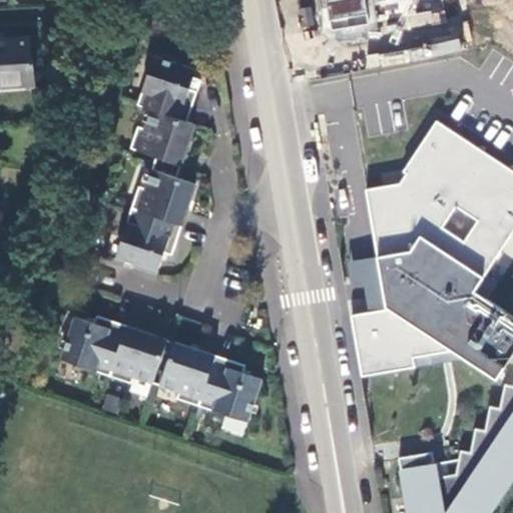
[(487,0),(486,0),(459,0),(479,13),(487,0)]
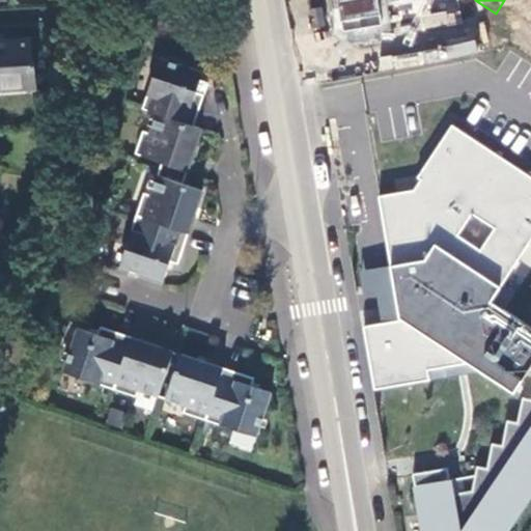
[(322,7),(310,9),(313,28),(325,26),(322,7)]
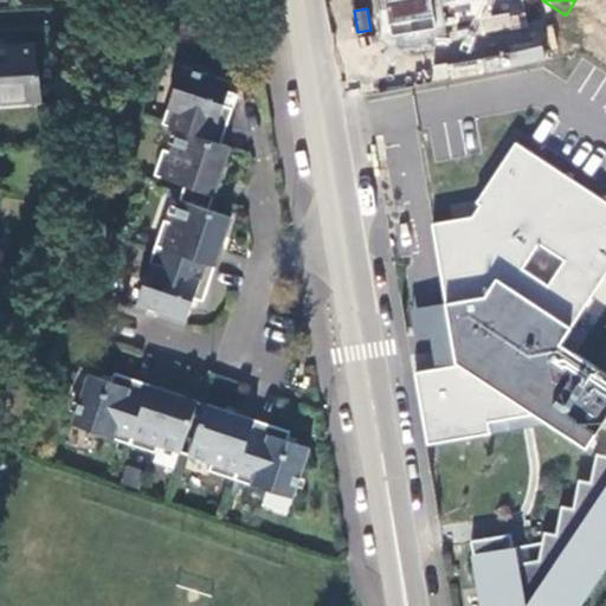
[(5,50),(0,50),(0,100),(40,96),(39,71),(34,71),(34,45),(4,46),(5,50)]
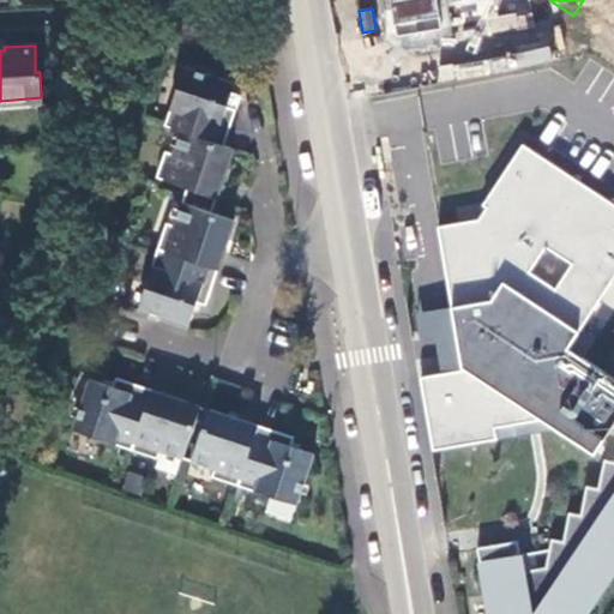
[(182,67),(163,126),(179,131),(222,145),(234,109),(226,107),(232,84),(182,67)]
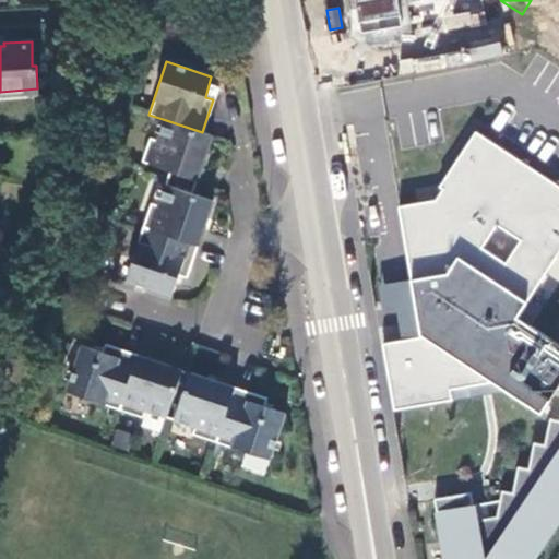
[(194,180),(211,134),(202,132),(163,119),(155,141),(149,139),(141,162),(194,180)]
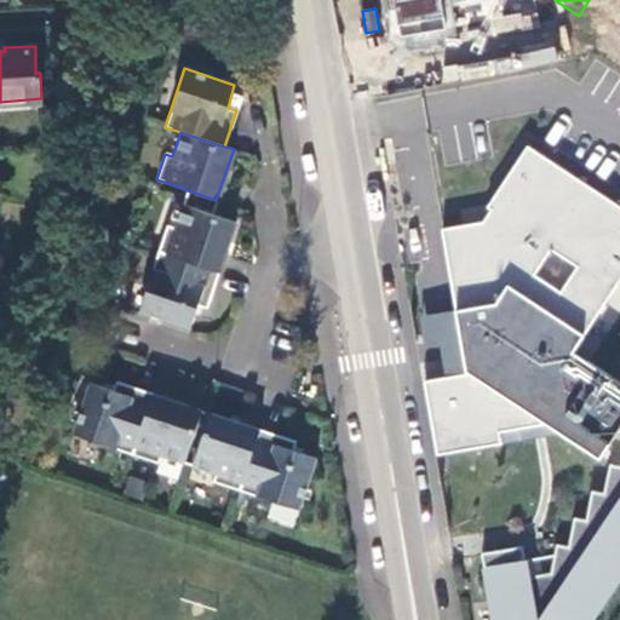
[(619,281),(619,205),(529,145),(481,220),(442,228),(470,371),(425,380),(437,455),(562,435),(600,458),(619,423),(619,382),(573,351),(619,281)]
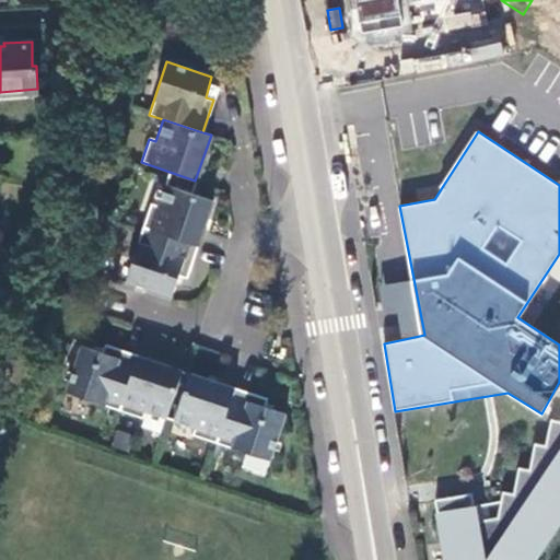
[(150,203),(142,228),(197,245),(211,200),(164,185),(156,206),(150,203)]
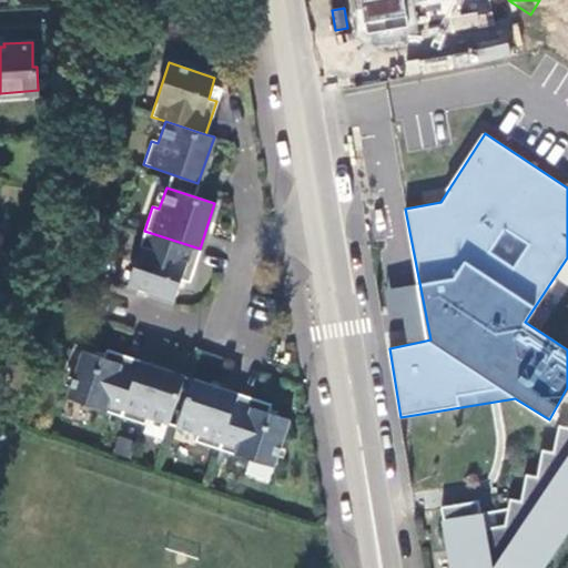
[(373,195),(365,204),(371,208),(376,199),(373,195)]
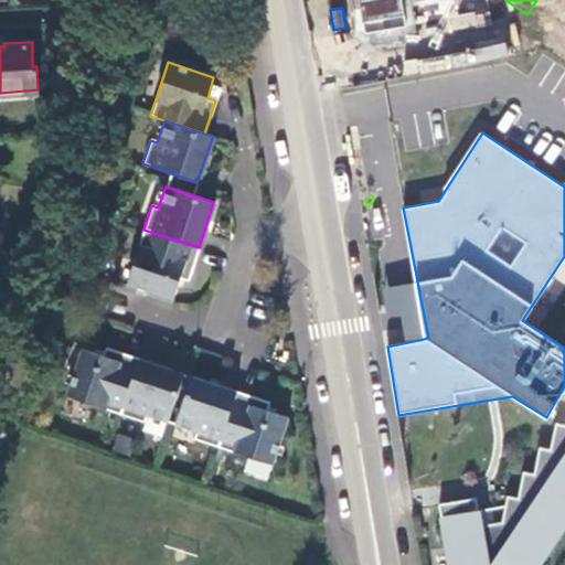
[(188,280),(199,247),(144,230),(127,284),(173,299),(180,279),(188,280)]
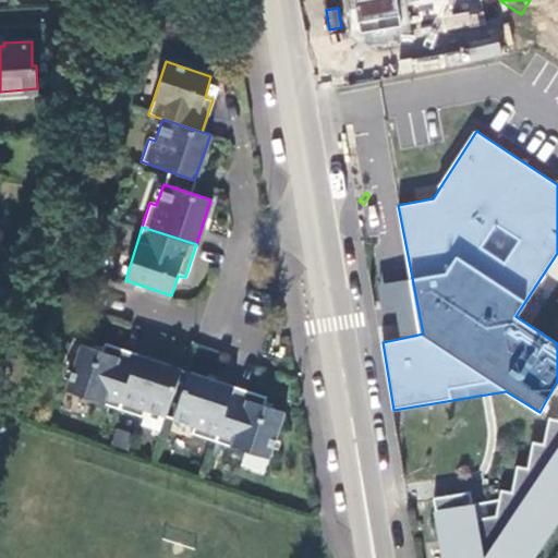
[(65,391),(118,409),(135,354),(105,343),(101,352),(81,346),(65,391)]
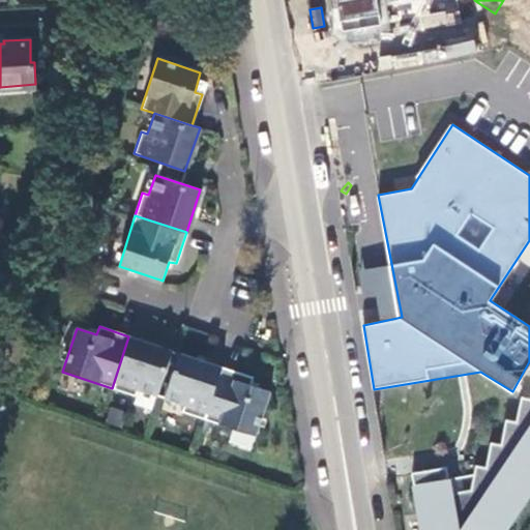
[(138,389),(157,395),(171,350),(128,336),(112,388),(135,396),(138,389)]
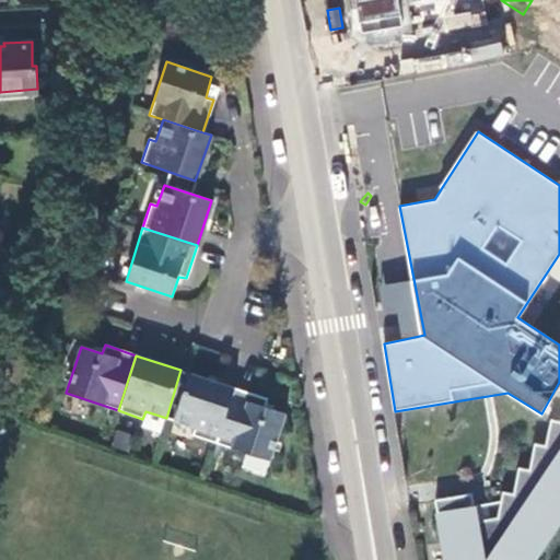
[(193,435),(216,442),(233,387),(190,373),(174,420),(195,428),(193,435)]
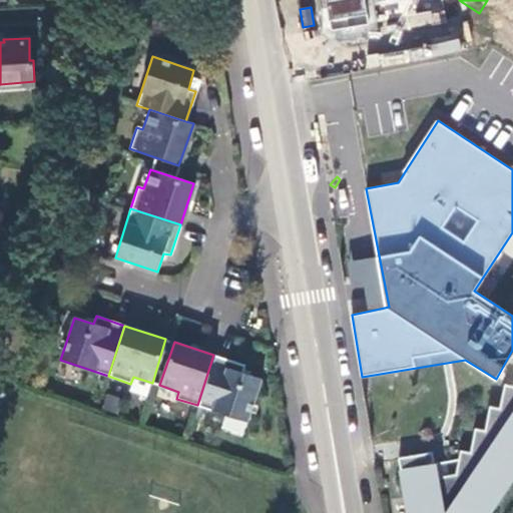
[(244,364),(213,355),(197,405),(246,421),(262,379),(241,372),(244,364)]
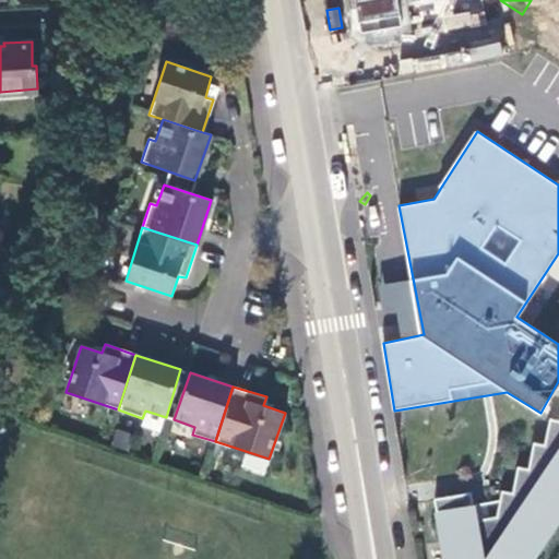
[(436,499),(444,558),(527,558),(531,547),(542,548),(546,523),(557,524),(558,514),(558,420),(551,419),(545,444),(534,443),(528,470),(520,467),(513,491),(503,491),(498,516),(476,520),(472,492),(436,499)]
